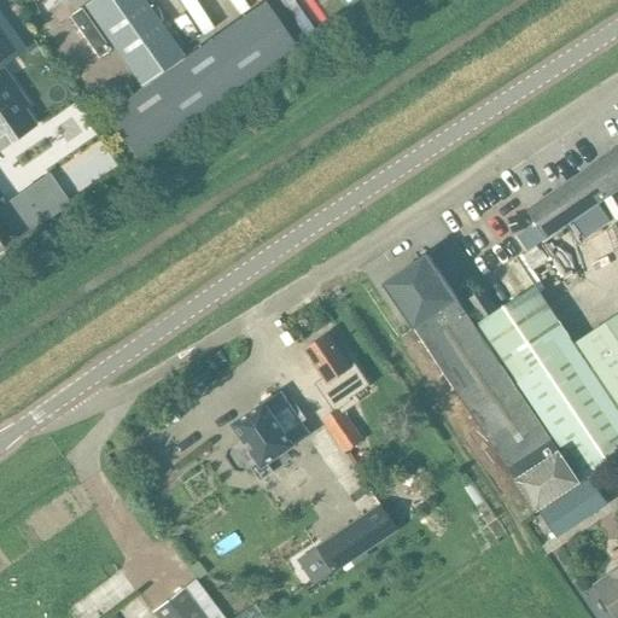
[(141,0),(94,0),(86,6),(141,87),(182,58),(141,0)]
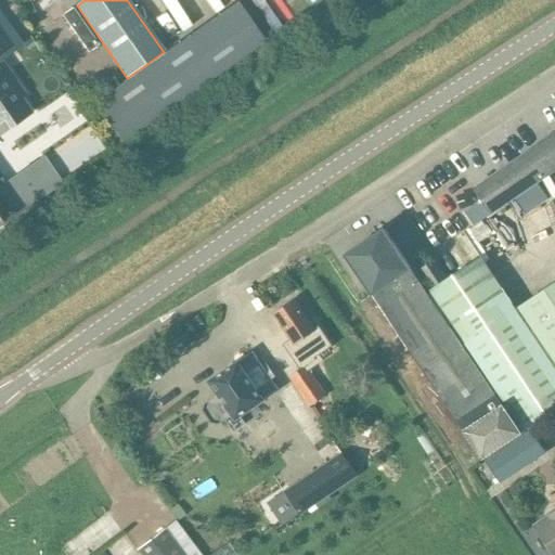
[(237,3),(94,104),(120,141),(263,40),(237,3)]
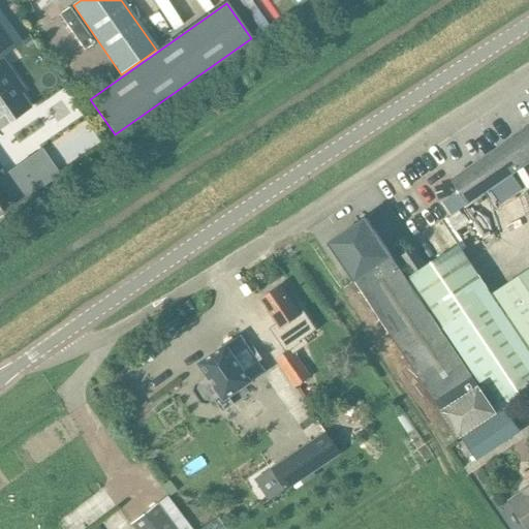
[(68,7),(58,16),(83,51),(94,43),(68,7)]
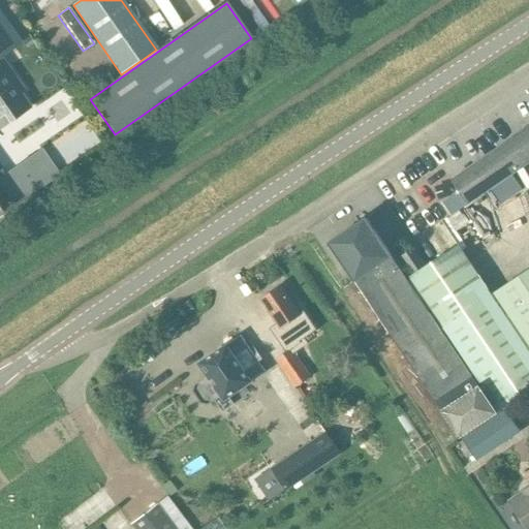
[(0,57),(1,57),(20,42),(0,14),(0,57)]
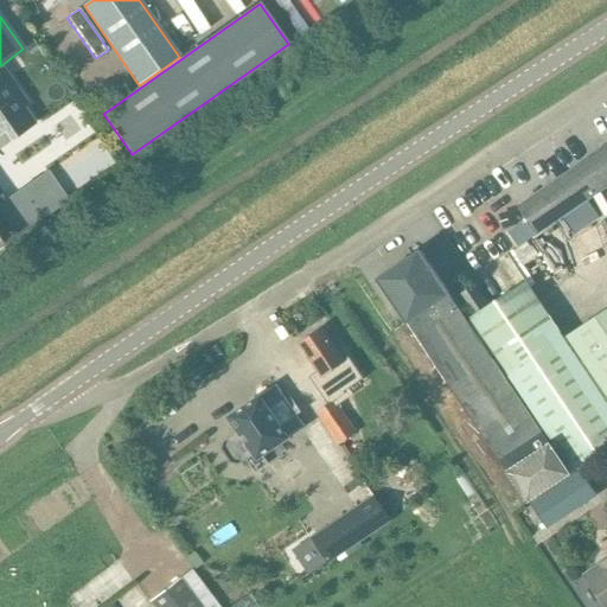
[(1,65),(0,65),(0,132),(2,131),(8,139),(33,122),(21,106),(27,102),(1,65)]
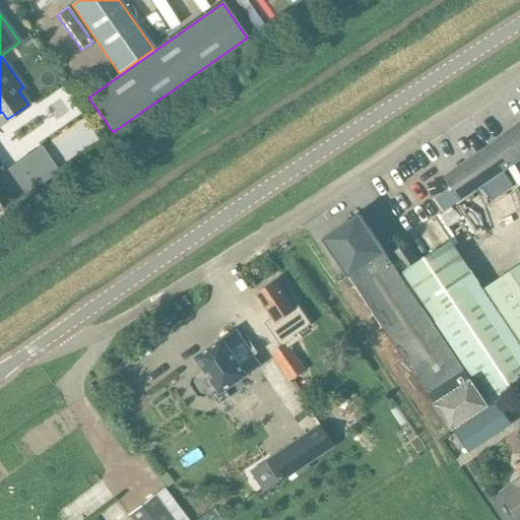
[(519,125),(445,177),(461,201),(519,160),(519,125)]
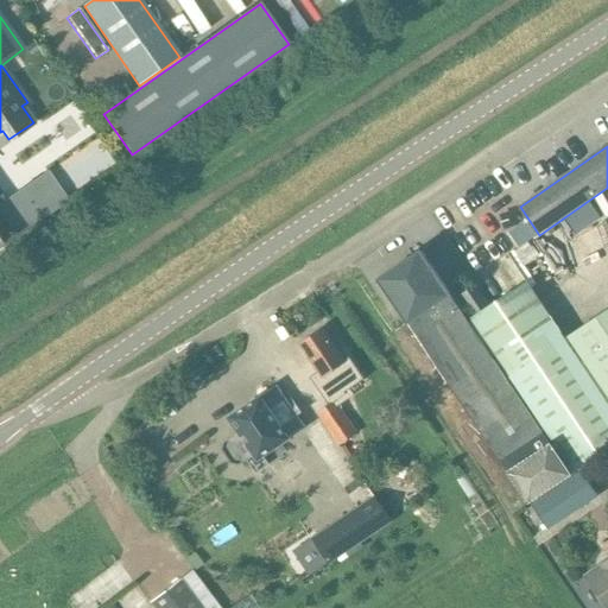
[(106,152),(89,164),(100,178),(115,166),(106,152)]
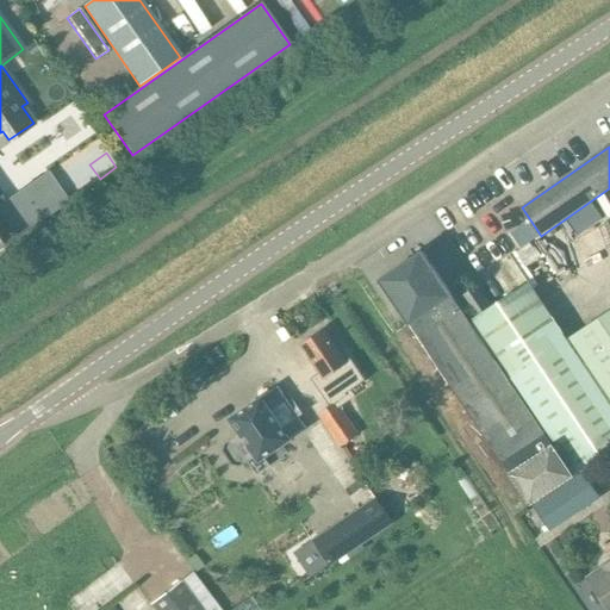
[(48,172),(0,204),(0,213),(17,238),(69,203),(48,172)]
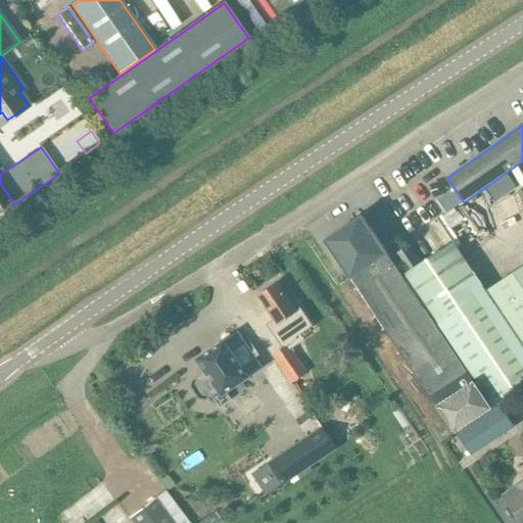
[(351,278),(388,253),(363,217),(326,241),(351,278)]
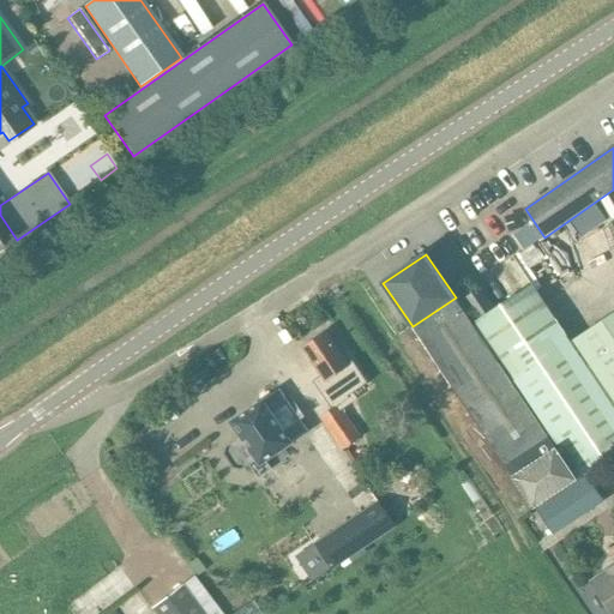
[(481,289),(465,299),(483,325),(499,315),(481,289)]
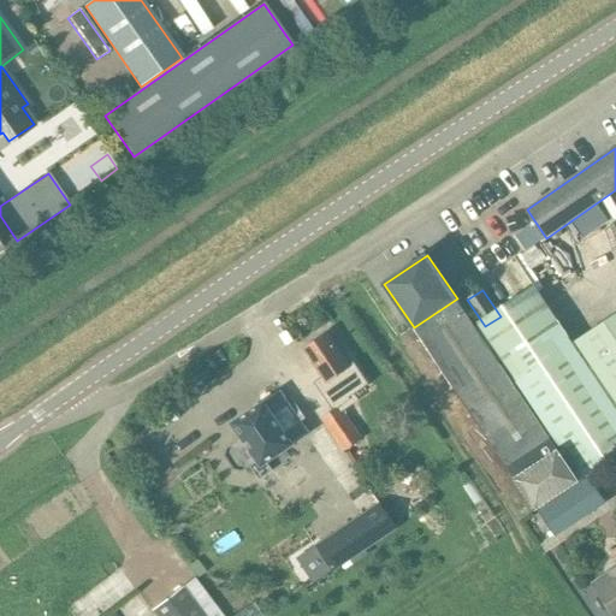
[(615,314),(573,343),(538,292),(479,331),(457,298),(414,327),(537,509),(615,455),(615,314)]
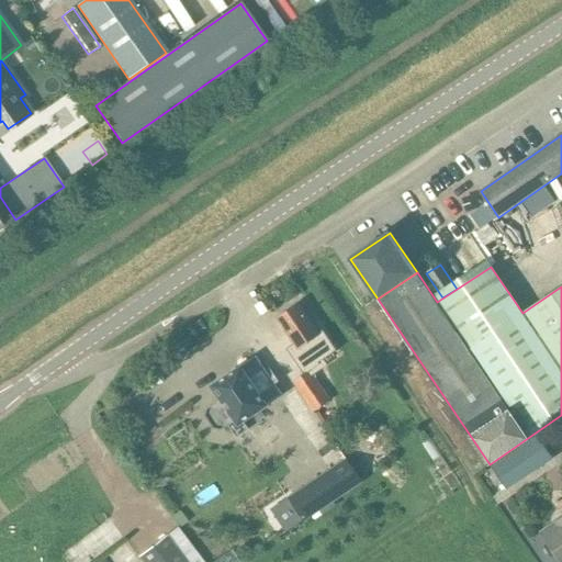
[(319,336),(312,324),(299,306),(279,319),(296,346),(289,351),(302,370),(329,351),(318,336),(319,336)]
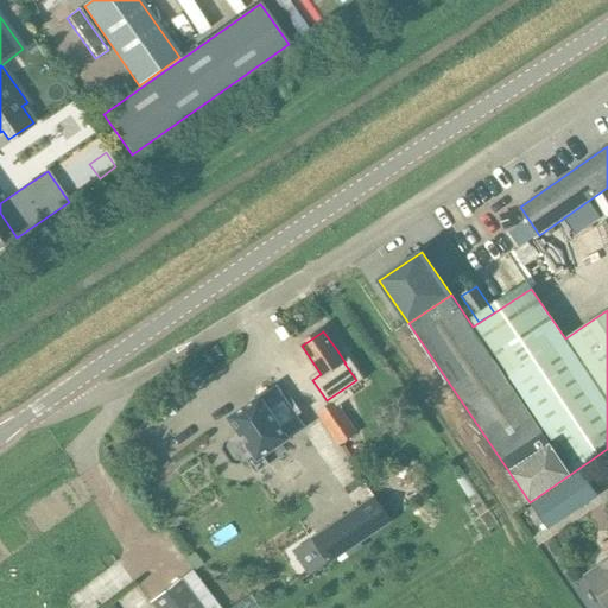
[(306,429),(291,405),(277,386),(230,418),(240,431),(225,442),(223,450),(233,464),(240,467),(247,462),(255,473),(267,466),(260,456),(295,432),(297,435),(306,429)]
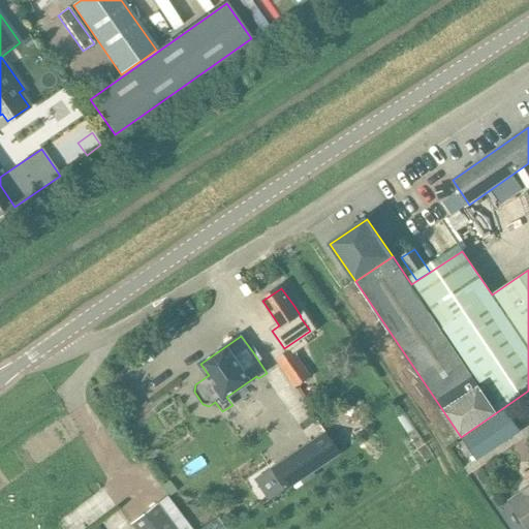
[(297,389),(309,380),(291,354),(279,363),(283,369),(297,389)]
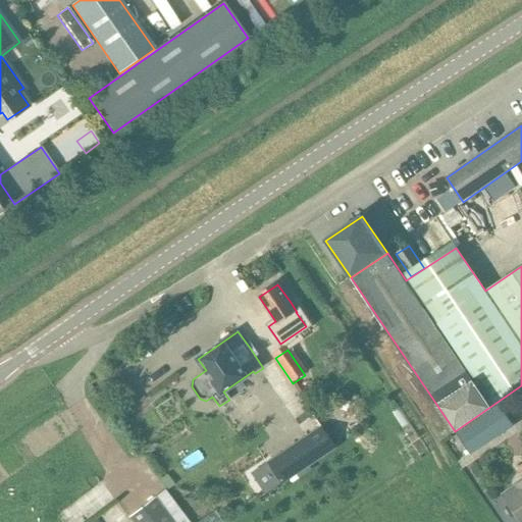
[(470,456),(514,426),(500,406),(456,434),(470,456)]
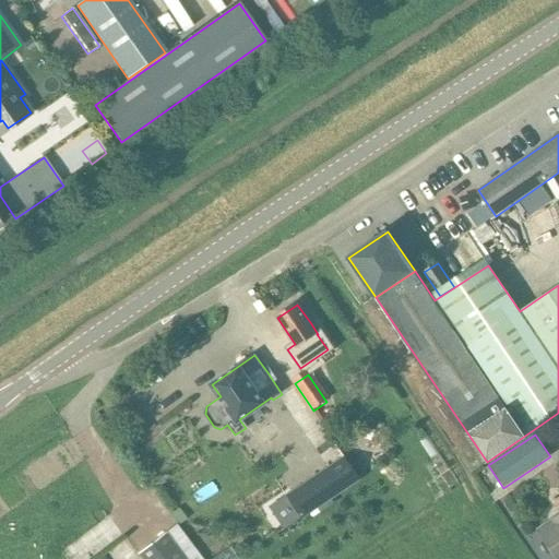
[(345,458),(287,496),(301,519),(302,520),(319,510),(333,500),(361,482),(359,479),(345,458)]
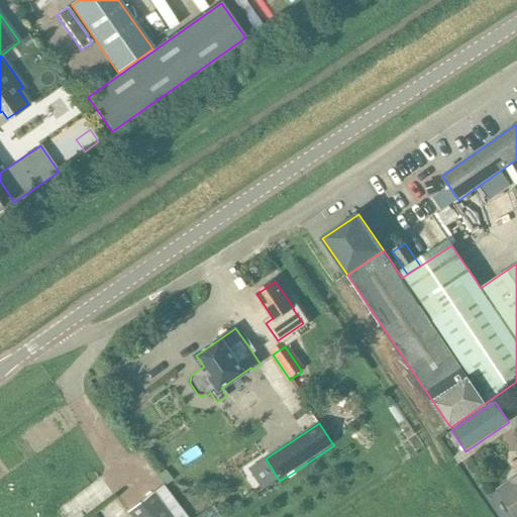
[(516,516),(516,478),(498,491),(515,516),(516,516)]
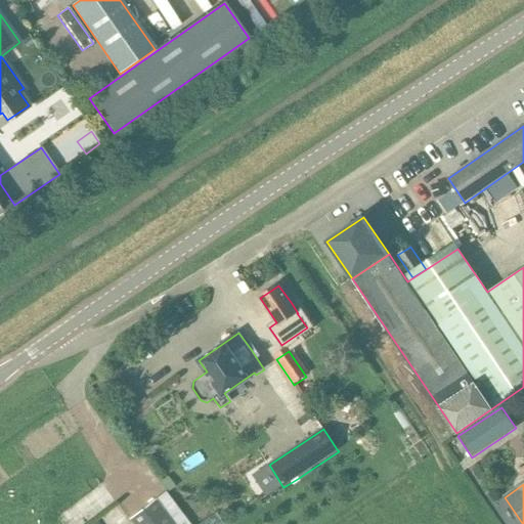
[(172,521),(169,517),(156,499),(128,520),(131,523),(185,523),(179,516),(172,521)]
